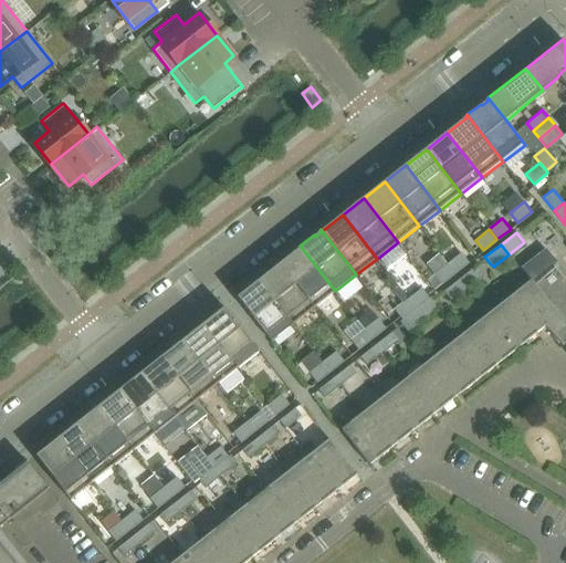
[(335,291),(300,246),(299,247),(300,249),(294,253),(293,251),(280,262),(314,308),(335,291)]
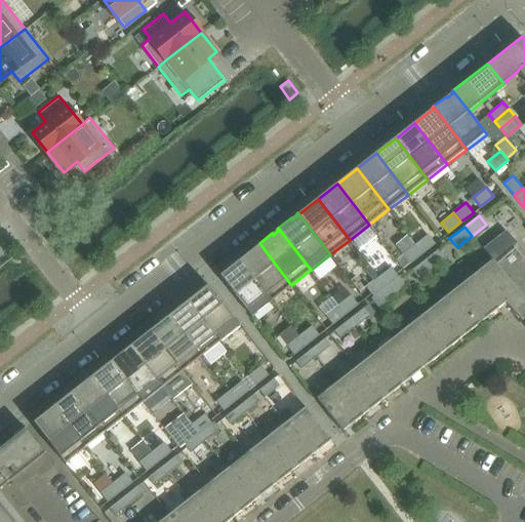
[(422,252),(435,242),(428,233),(414,243),(422,252)]
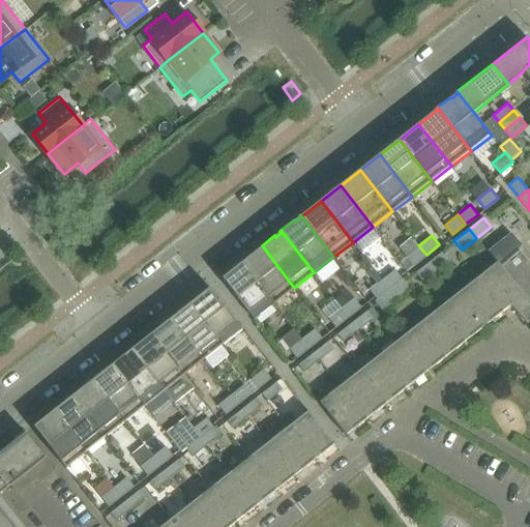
[(423,373),(510,303),(526,323),(527,322),(527,321),(529,318),(529,253),(521,241),(398,339),(423,373)]
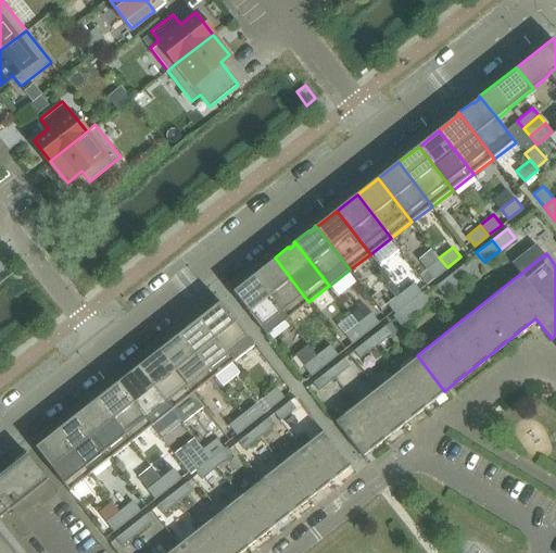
[(308,302),(275,258),(273,259),(274,261),(268,265),(267,263),(254,274),(288,317),(308,302)]
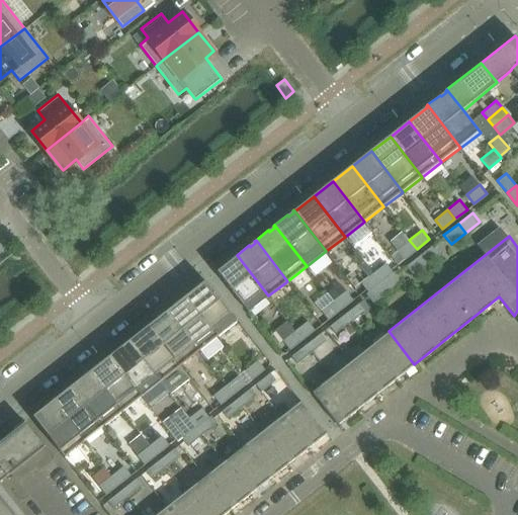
[(404,259),(417,249),(409,240),(397,249),(404,259)]
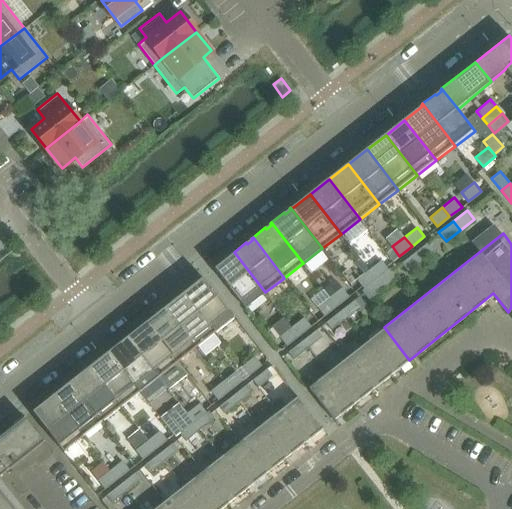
[(422,260),(437,249),(430,239),(415,251),(422,260)]
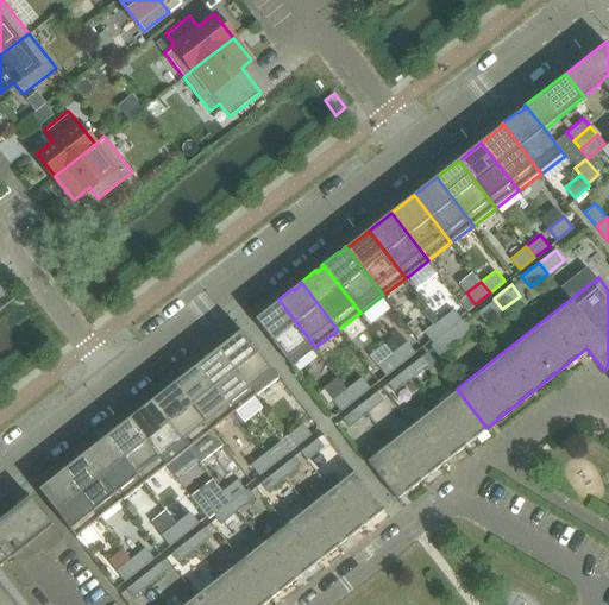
[(485,322),(502,309),(494,298),(477,312),(485,322)]
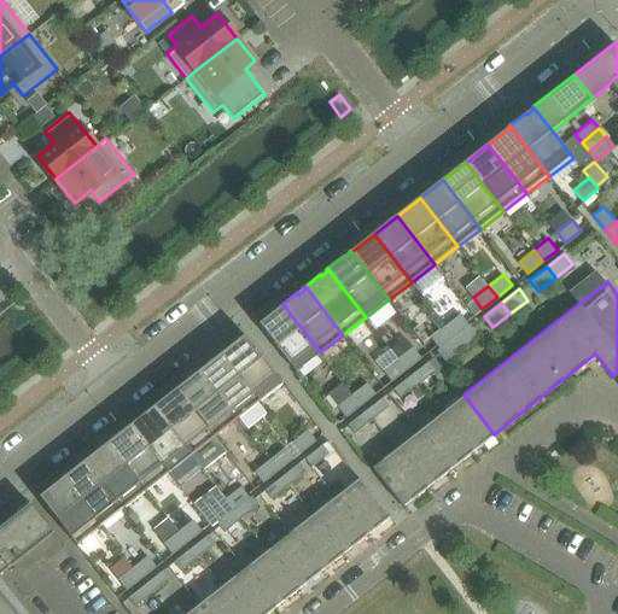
[(320,352),(283,304),(280,305),(281,308),(275,313),(274,310),(258,322),(296,370),(320,352)]
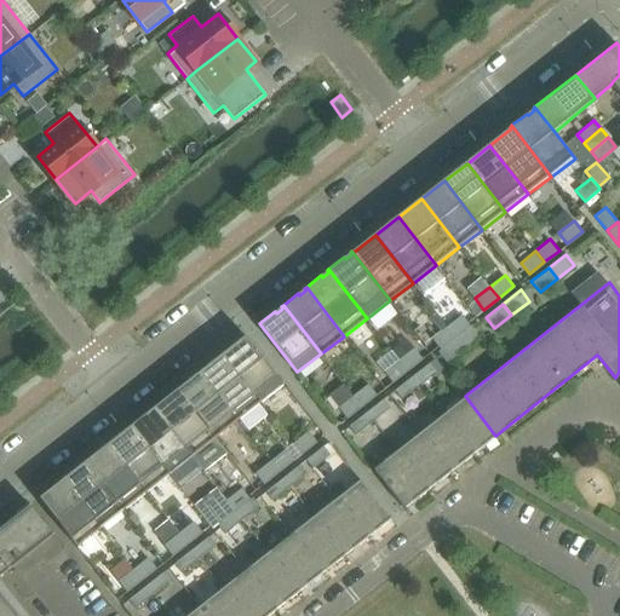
[(455,337),(470,324),(461,314),(446,326),(455,337)]
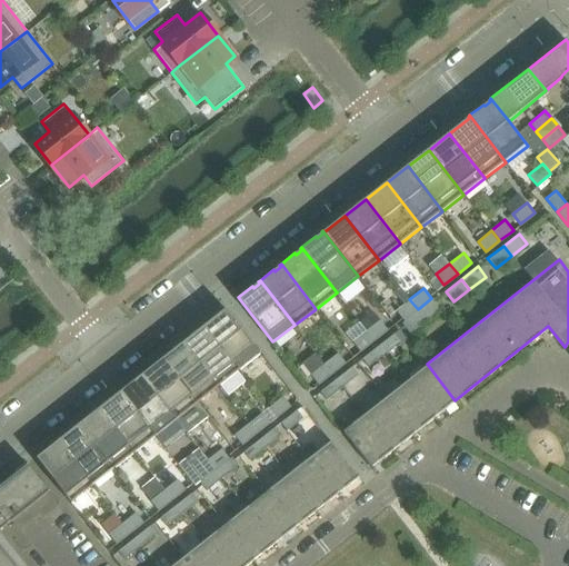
[(426,319),(441,307),(433,297),(431,298),(418,309),(426,319)]
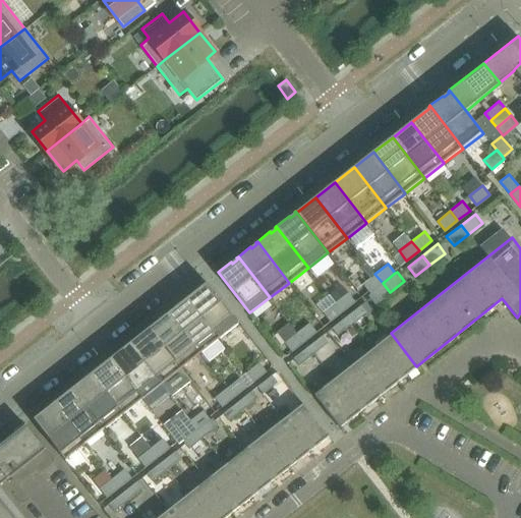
[(369,292),(383,283),(374,274),(362,283),(369,292)]
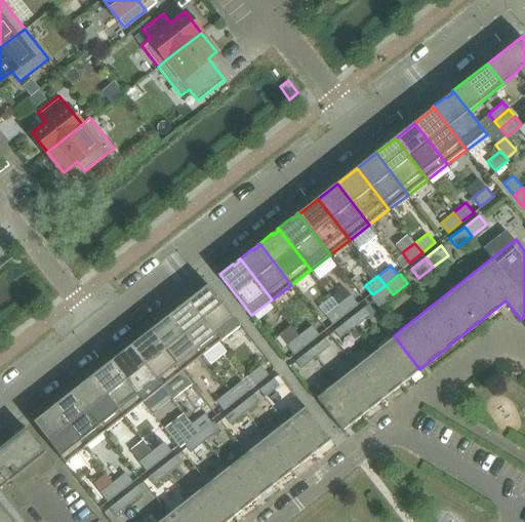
[(240,324),(208,283),(206,284),(207,286),(202,290),(201,288),(188,298),(220,339),(240,324)]
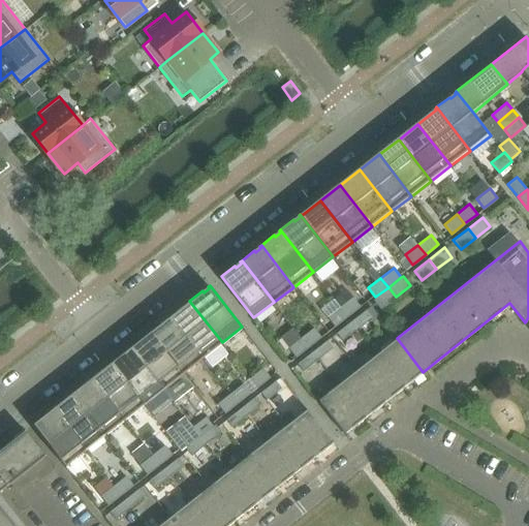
[(380,308),(396,297),(389,287),(375,297),(373,299),(380,308)]
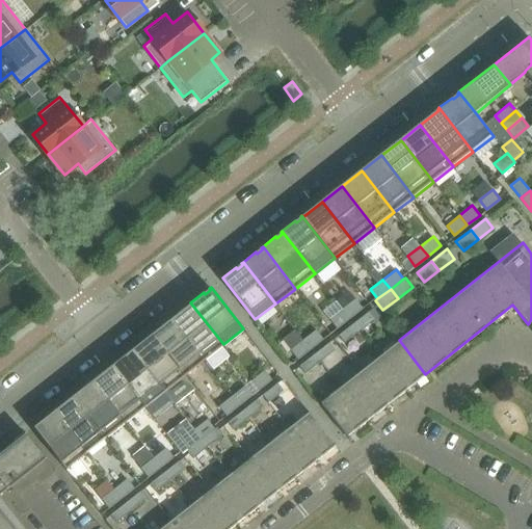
[(349,317),(363,308),(354,298),(342,308),(349,317)]
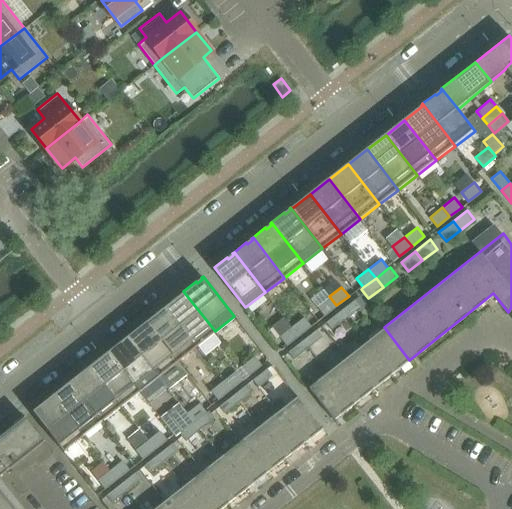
[(215,331),(183,291),(182,292),(183,294),(178,298),(177,296),(164,306),(196,346),(215,331)]
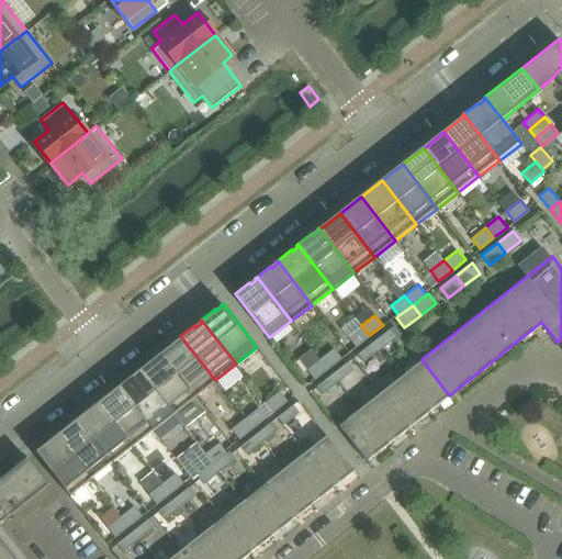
[(356,346),(369,335),(361,325),(348,336),(356,346)]
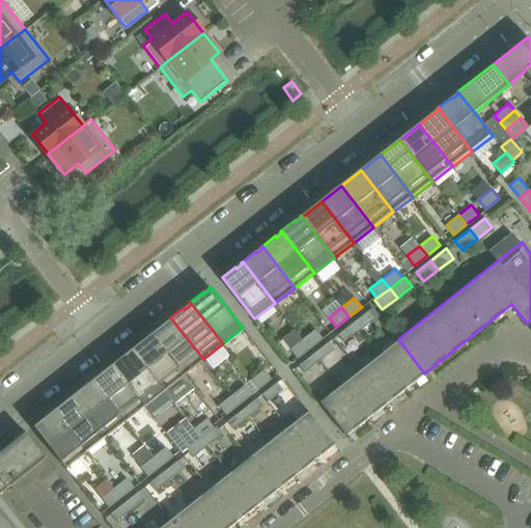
[(358,329),(373,317),(367,310),(353,322),(358,329)]
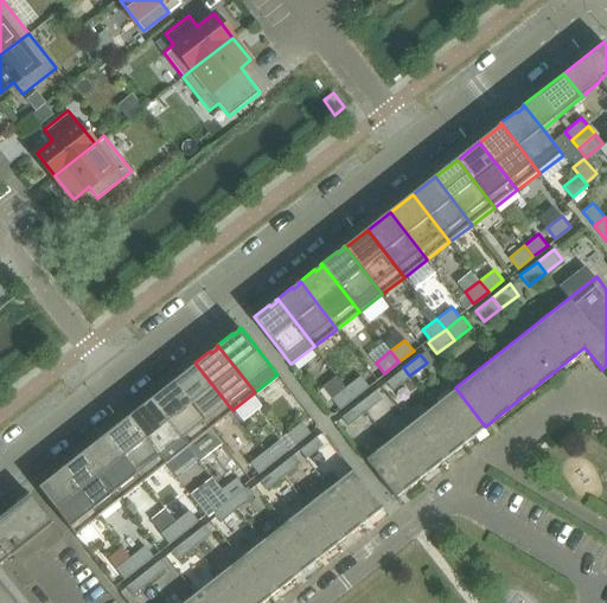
[(232,410),(195,363),(193,364),(196,366),(190,371),(187,369),(172,380),(210,428),(232,410)]
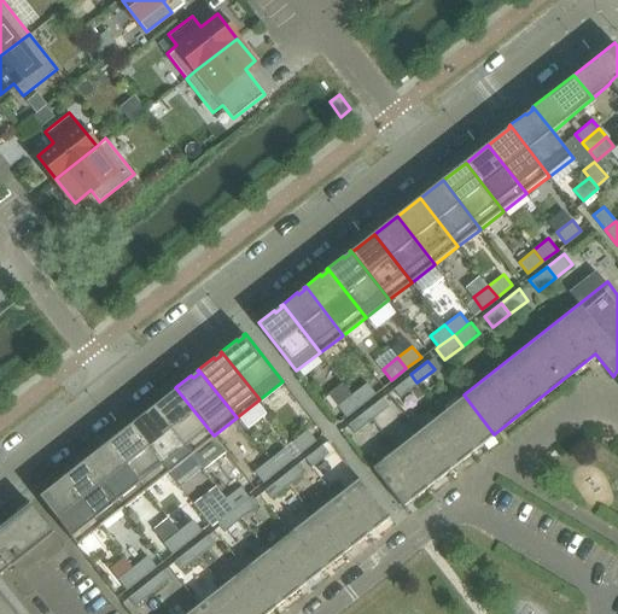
[(400,396),(417,382),(410,374),(392,387),(400,396)]
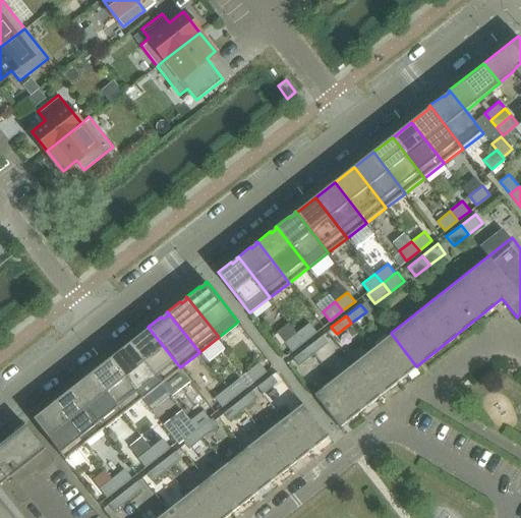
[(304,341),(316,331),(309,322),(296,332),(304,341)]
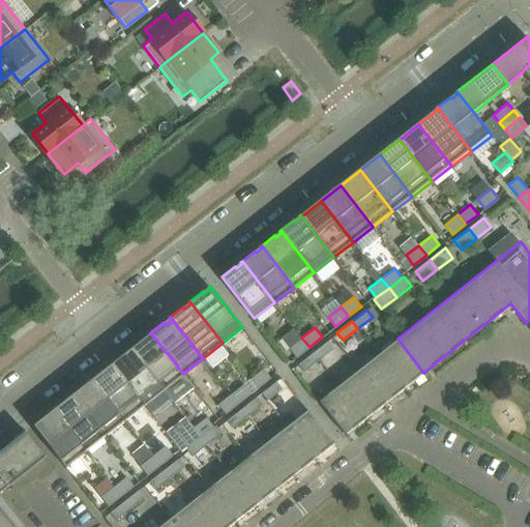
[(183,374),(150,332),(149,333),(151,334),(146,339),(144,338),(131,348),(164,389),(183,374)]
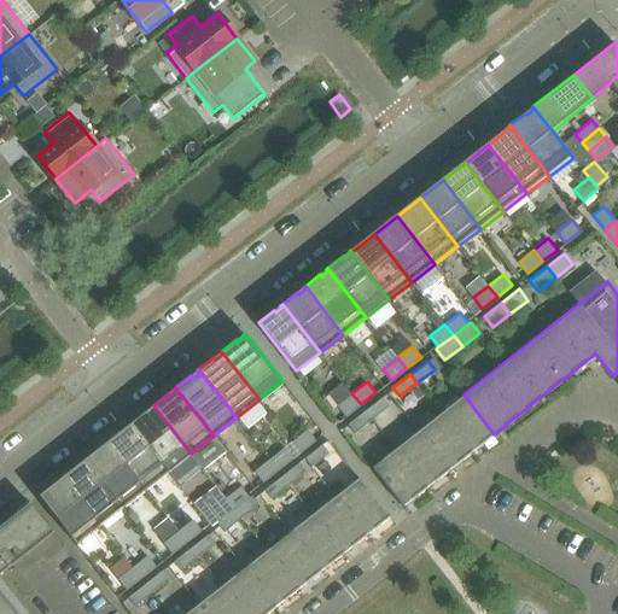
[(345,416),(361,404),(351,393),(337,405),(345,416)]
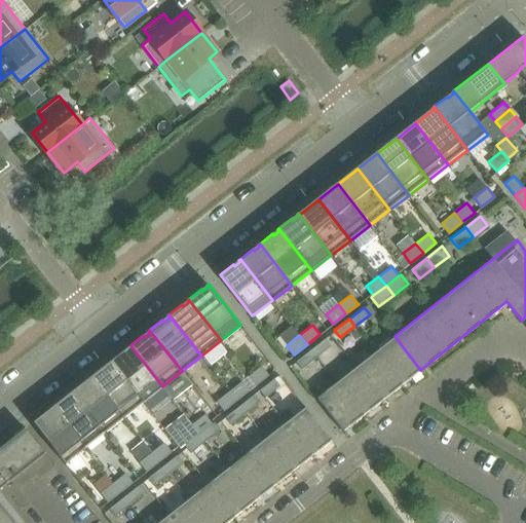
[(420,370),(395,336),(375,351),(401,384),(420,370)]
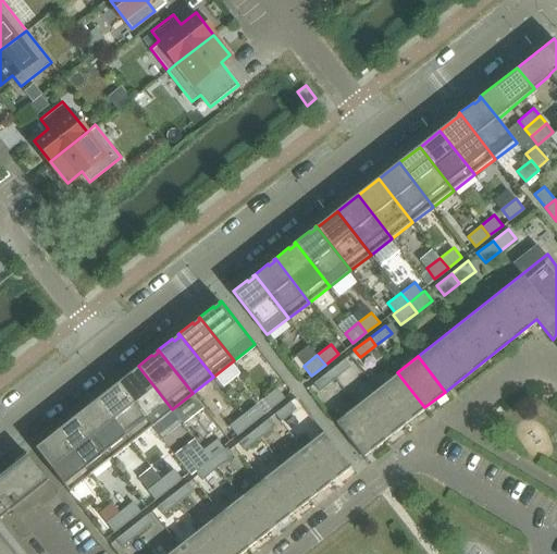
[(335,378),(350,365),(344,357),(329,370),(335,378)]
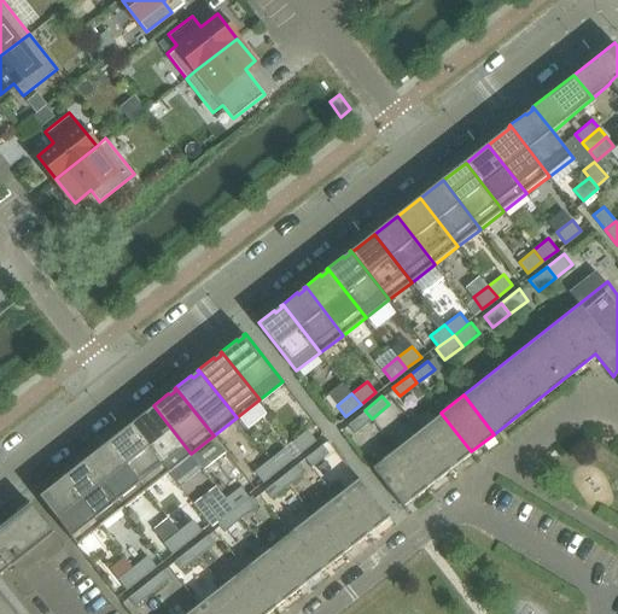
[(191,454),(153,405),(152,407),(153,408),(147,413),(146,411),(130,424),(168,472),(191,454)]
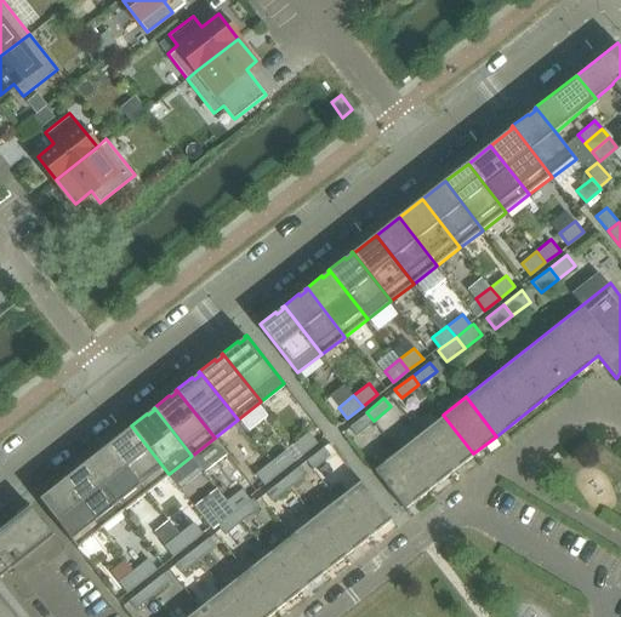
[(355,434),(374,421),(366,412),(349,426),(355,434)]
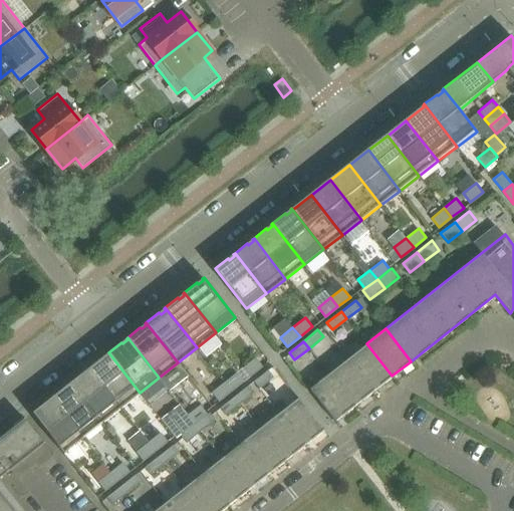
[(392,375),(366,343),(347,358),(373,391),(392,375)]
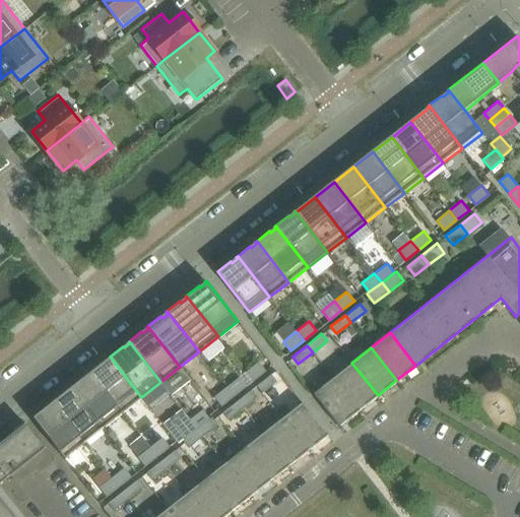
[(141,397),(110,357),(109,358),(110,359),(91,373),(122,411),(141,397)]
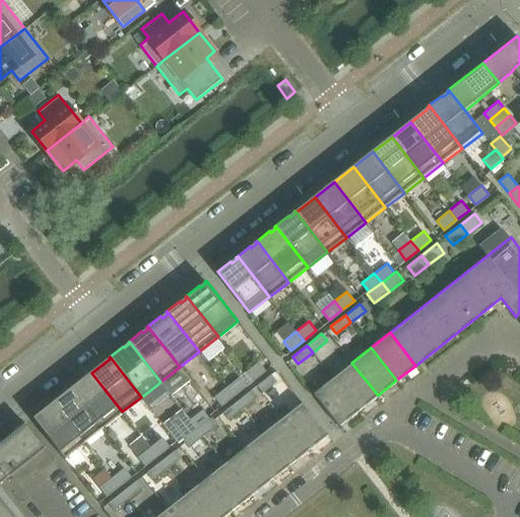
[(253,380),(265,370),(258,361),(246,371),(253,380)]
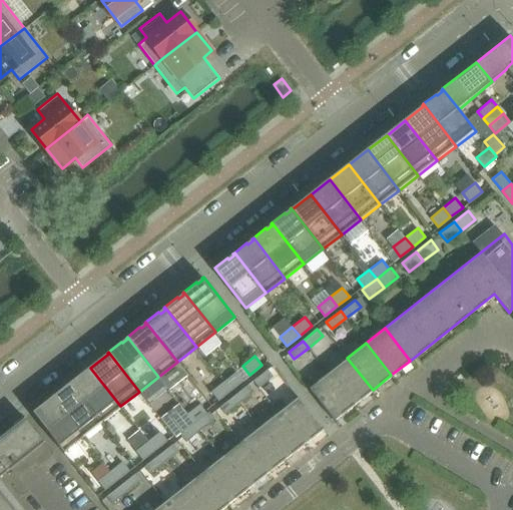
[(373,390),(347,358),(328,373),(354,405),(373,390)]
